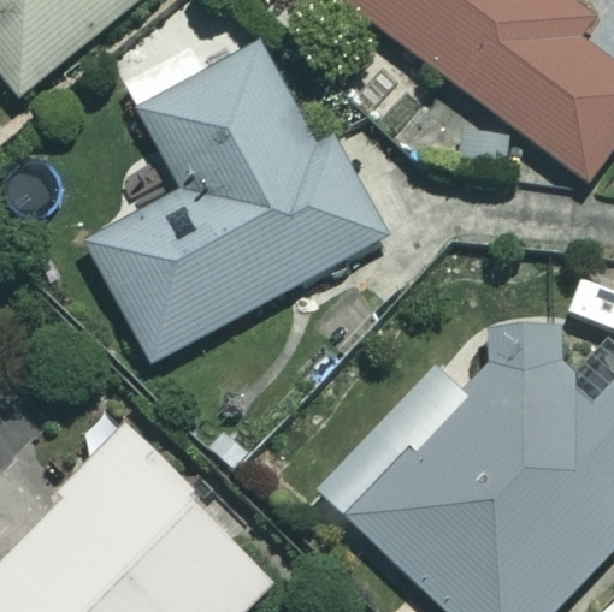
[(0,0),(0,90),(10,104),(137,0),(0,0)]
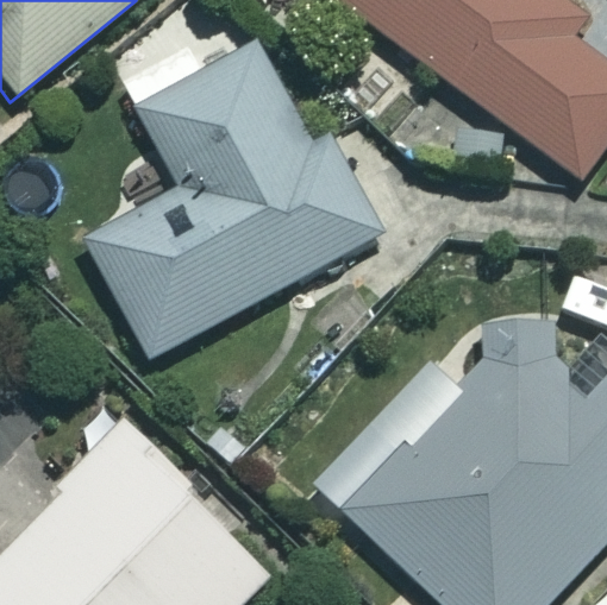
[(339,0),(576,177),(606,136),(606,64),(564,33),(579,14),(559,0),(339,0)]
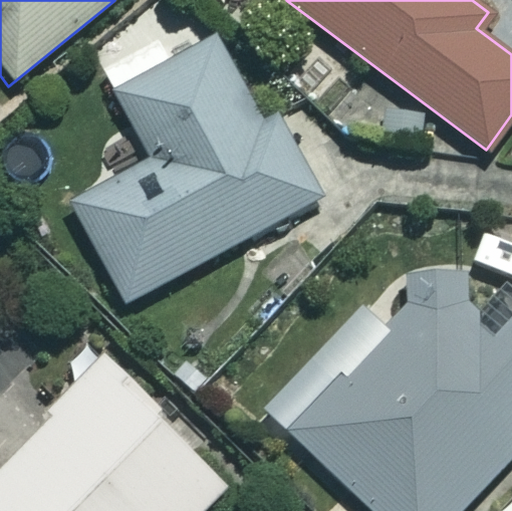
[(262,126),(213,40),(116,93),(154,160),(72,205),(128,303),(322,195),(279,117),(262,126)]
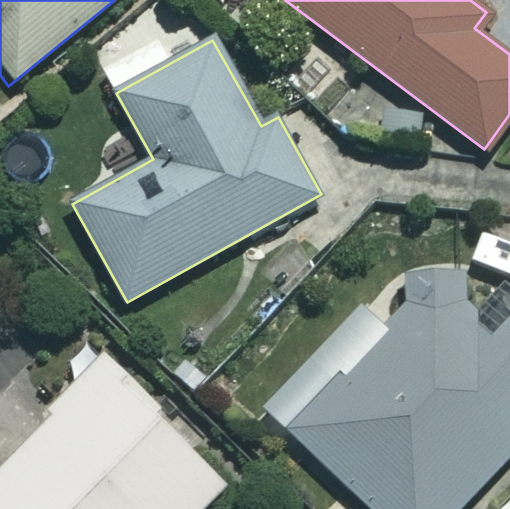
[(424,115),(373,105),(366,142),(417,152),(424,115)]
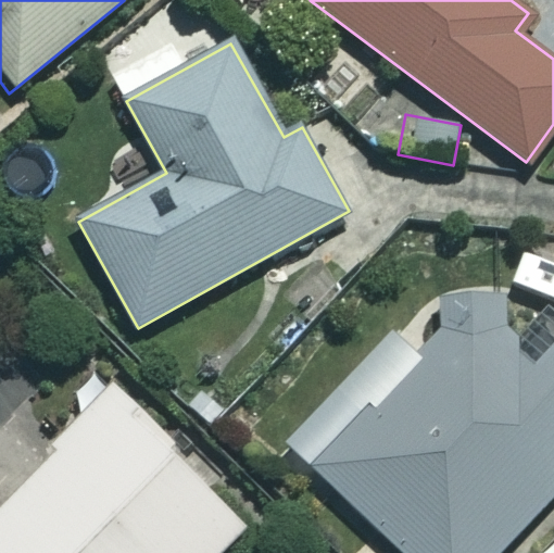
[(496,552),(553,494),(553,309),(511,266),(315,468),(402,552),(496,552)]
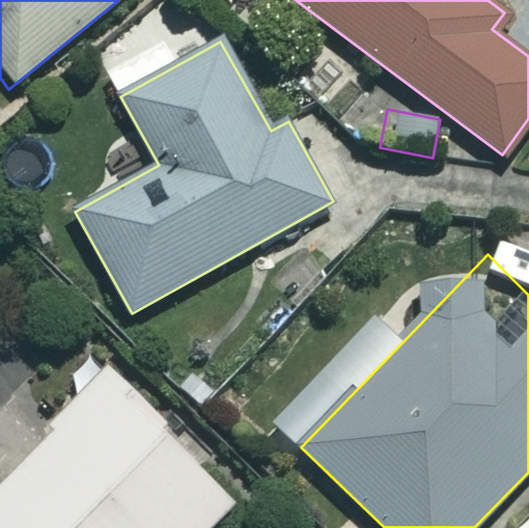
[(213,527),(238,504),(105,371),(52,424),(21,393),(0,413),(0,527),(213,527)]
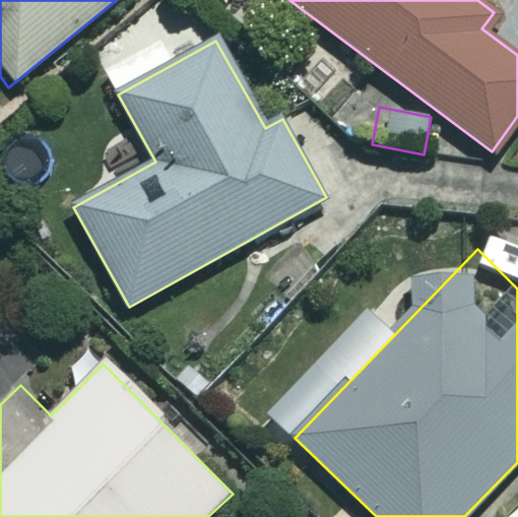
All buildings are outlined.
